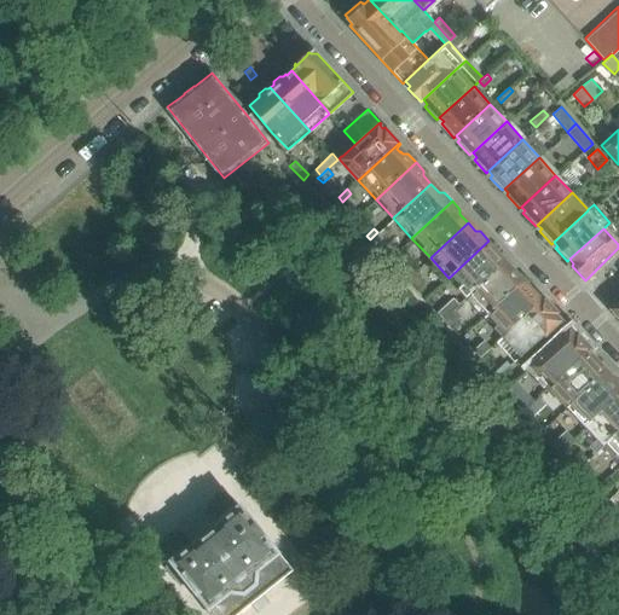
[(374,244),(381,237),(377,232),(370,239),(374,244)]
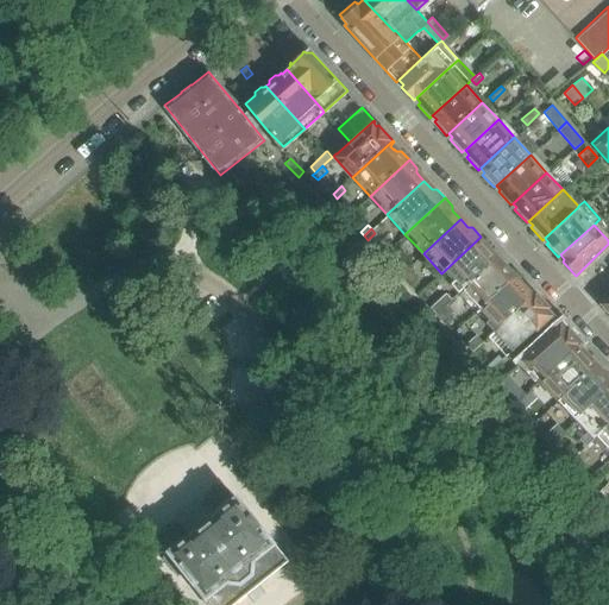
[(488,250),(488,244),(481,237),(441,273),(458,292),(496,258),(488,250)]
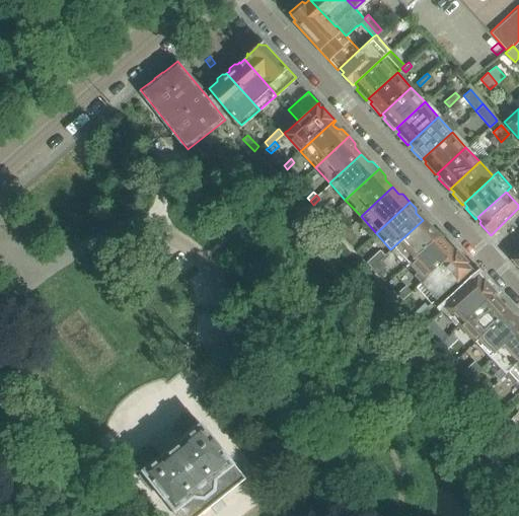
[(433,226),(428,226),(423,220),(390,249),(405,265),(440,233),(433,226)]
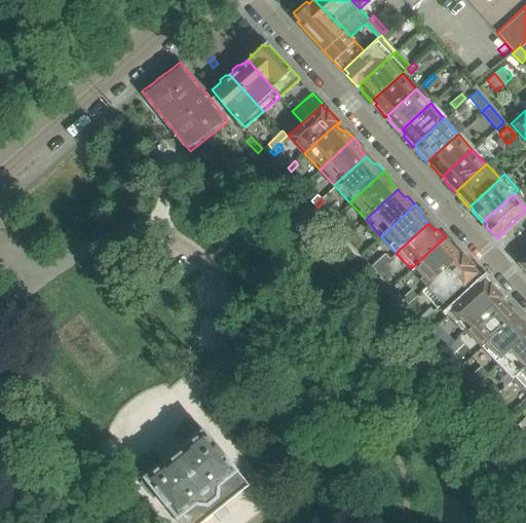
[(345,237),(352,231),(348,227),(342,234),(345,237)]
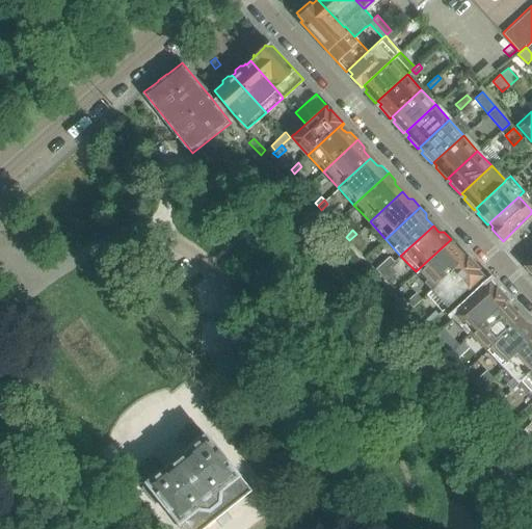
[(352,243),(360,237),(356,234),(349,240),(352,243)]
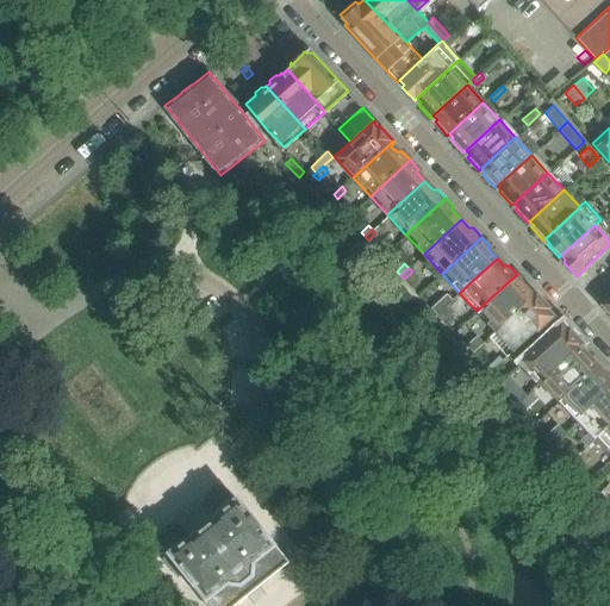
[(517,274),(477,311),(495,331),(535,294),(533,292),(528,295),(524,292),(526,291),(524,288),(524,283),(517,274)]
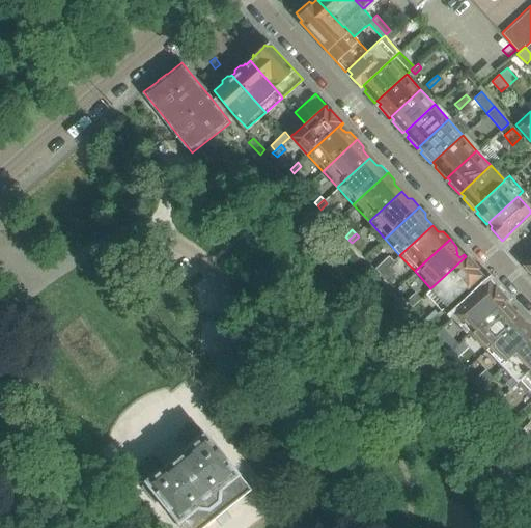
[(466,256),(430,288),(446,305),(481,273),(480,272),(478,273),(475,270),(477,269),(466,256)]
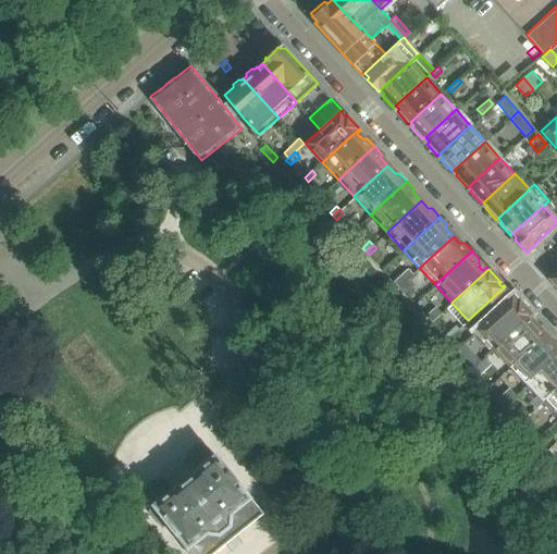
[(396,282),(399,286),(408,279),(411,274),(408,271),(396,282)]
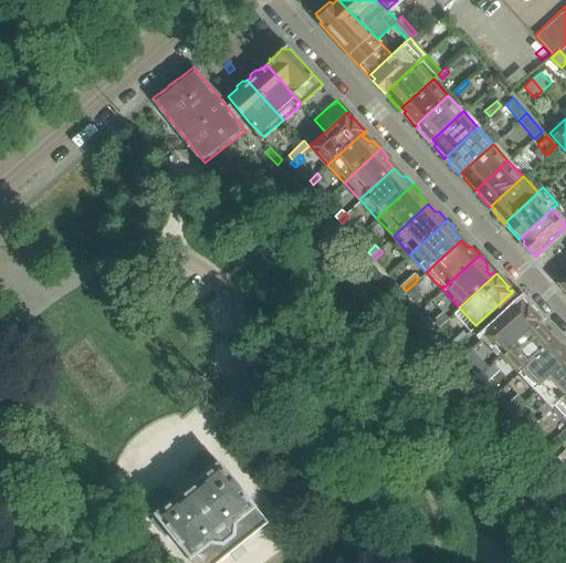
[(410,299),(420,289),(415,283),(406,291),(404,292),(410,299)]
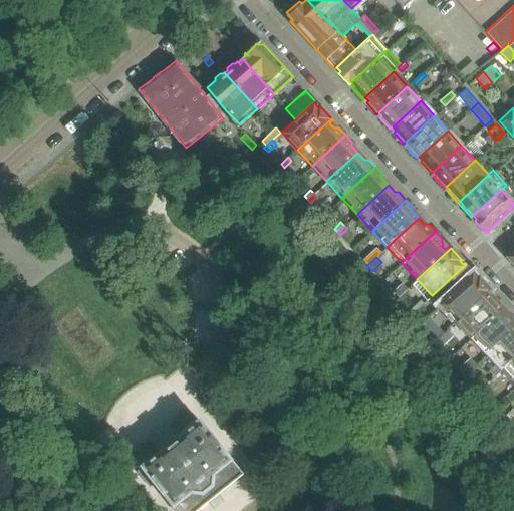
[(474,273),(440,306),(455,322),(489,290),(479,278),(477,280),(474,277),(476,275),(474,273)]
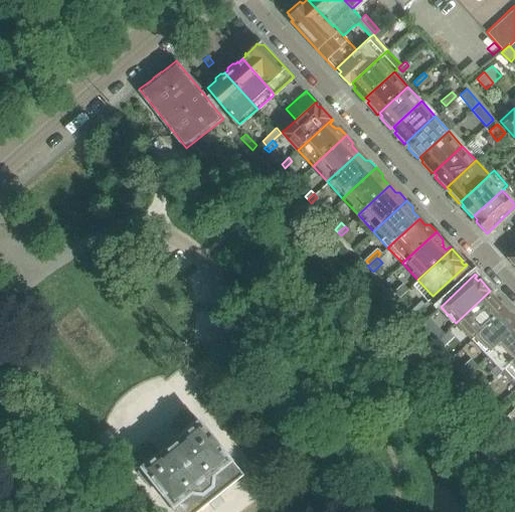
[(403,284),(394,292),(399,297),(407,289),(403,284)]
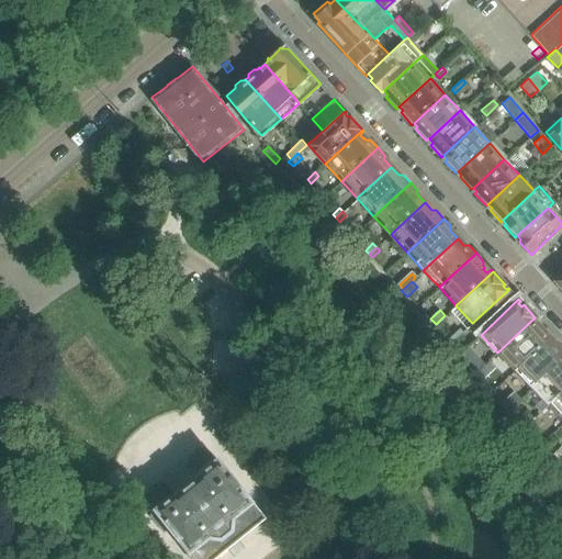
[(514,369),(551,335),(544,327),(540,328),(538,325),(537,327),(534,323),(537,320),(535,317),(497,353),(499,355),(514,369)]
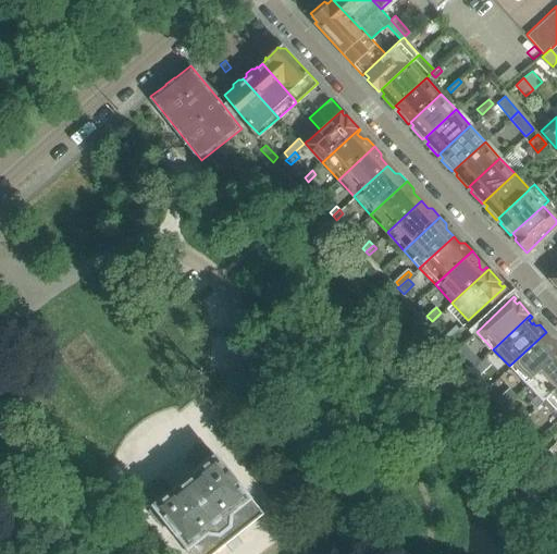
[(458,329),(455,324),(444,334),(447,339),(458,329)]
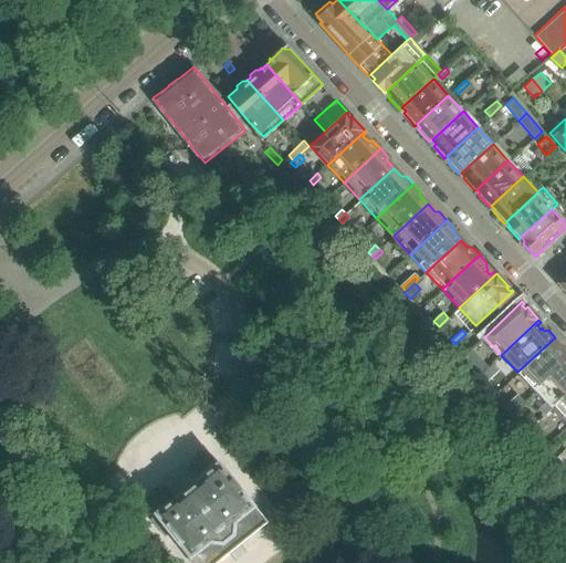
[(563,345),(555,337),(517,372),(534,391),(565,361),(565,356),(563,353),(564,352),(562,350),(563,345)]
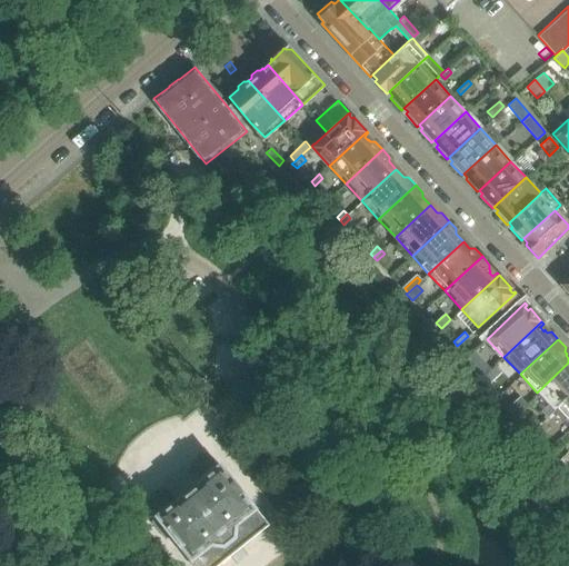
[(478,368),(485,375),(489,371),(490,369),(483,363),(478,368)]
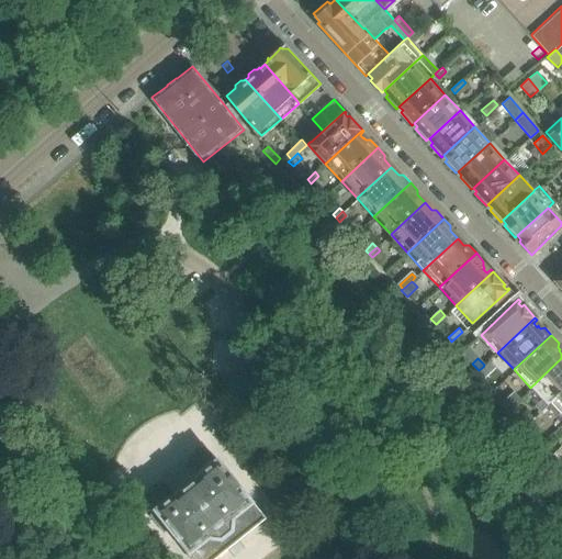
[(561,358),(530,388),(548,405),(561,391),(561,358)]
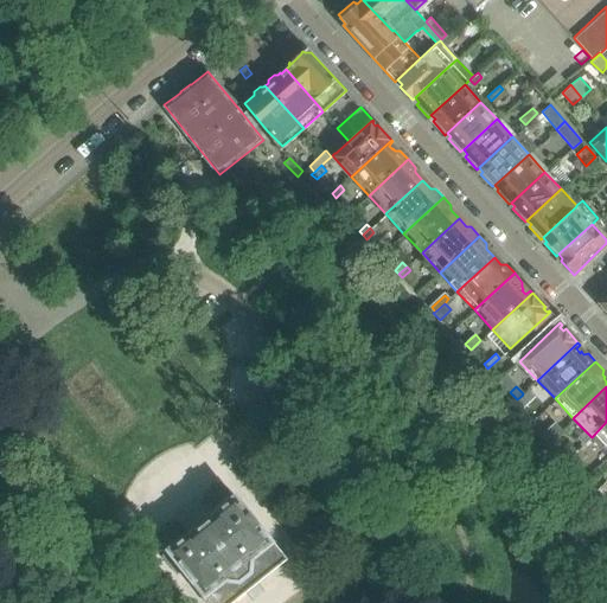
[(529,389),(523,393),(522,396),(517,399),(517,401),(523,408),(536,396),(529,389)]
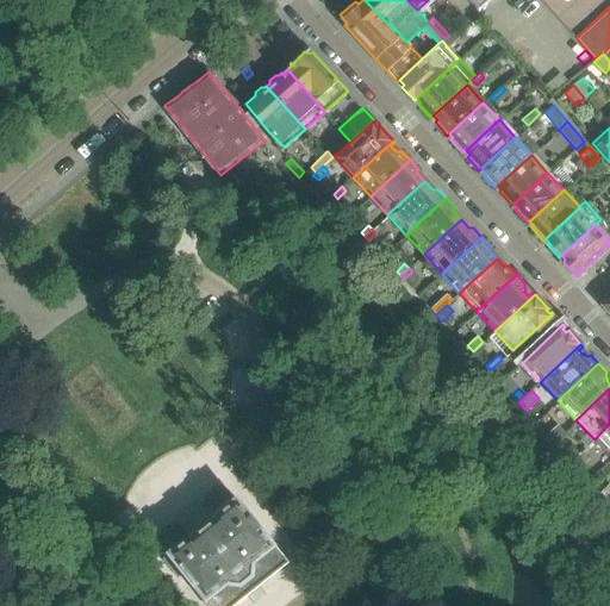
[(609,424),(595,439),(609,456),(609,424)]
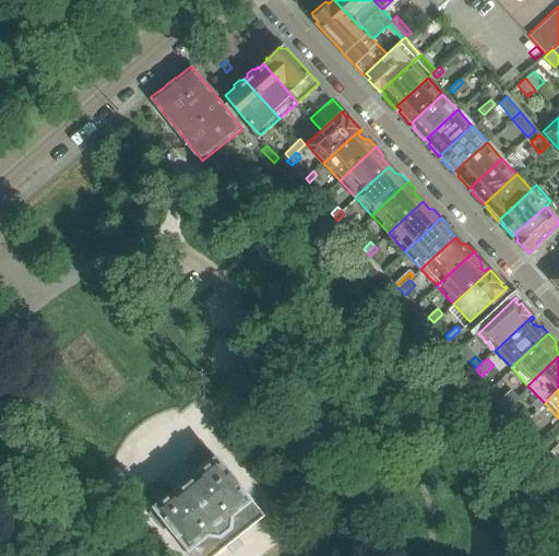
[(526,411),(520,416),(519,417),(524,423),(525,422),(532,416),(526,411)]
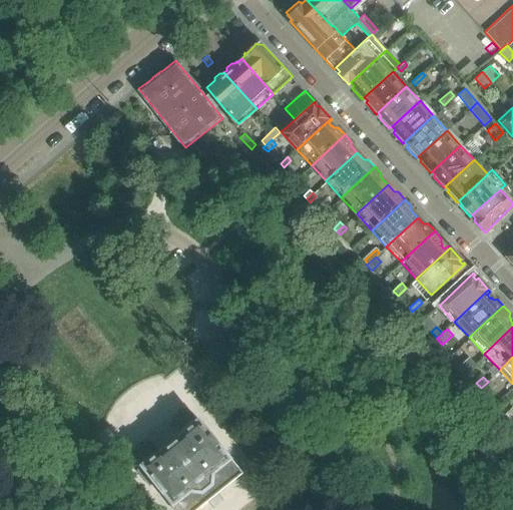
[(488,382),(482,387),(487,393),(496,385),(491,379),(488,382)]
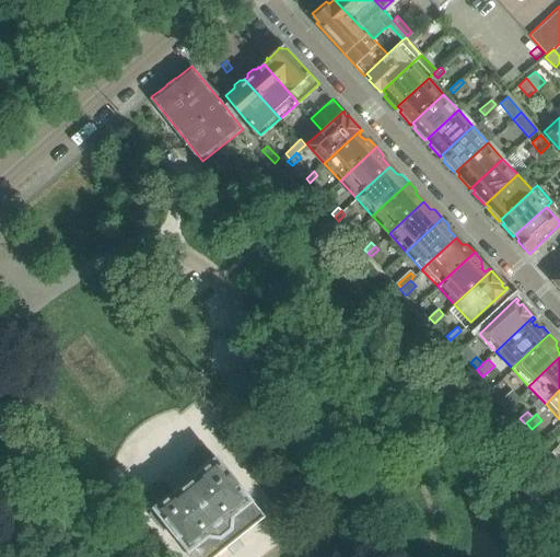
[(209,556),(263,517),(221,463),(218,459),(149,512),(161,528),(167,522),(194,556),(209,556)]
